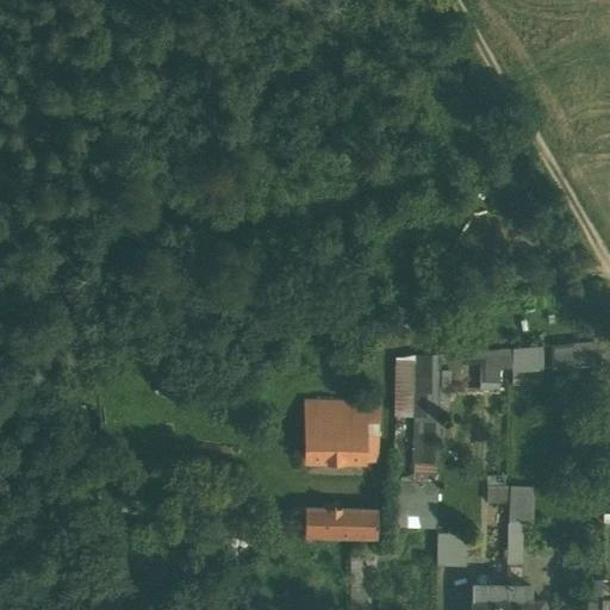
[(552,372),(608,366),(607,340),(552,346),(552,372)]
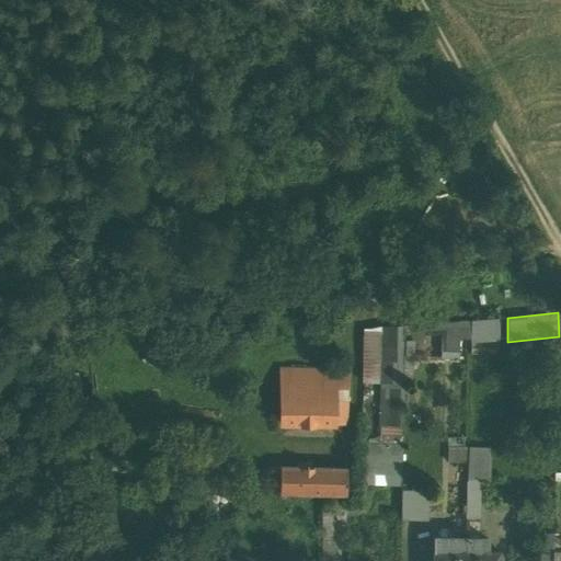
[(471,321),(470,343),(500,341),(497,318),(471,321)]
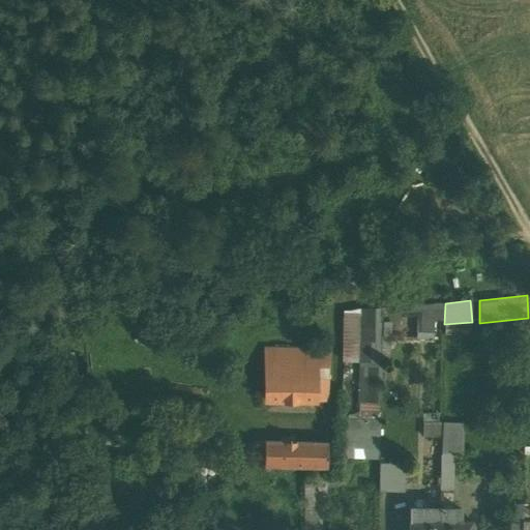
[(375,315),(344,314),(343,360),(373,361),(375,315)]
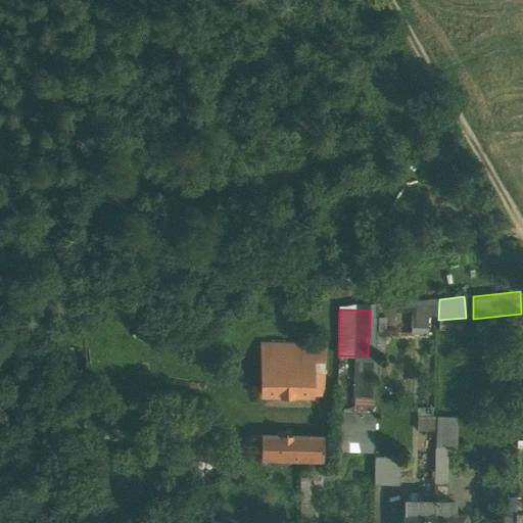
[(325,346),(259,344),(259,347),(264,347),(263,373),(311,374),(311,375),(324,375),(325,346)]
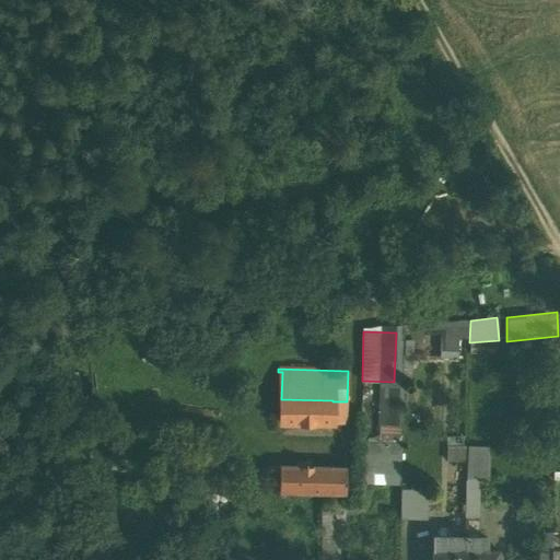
[(401,392),(378,392),(377,440),(400,440),(401,392)]
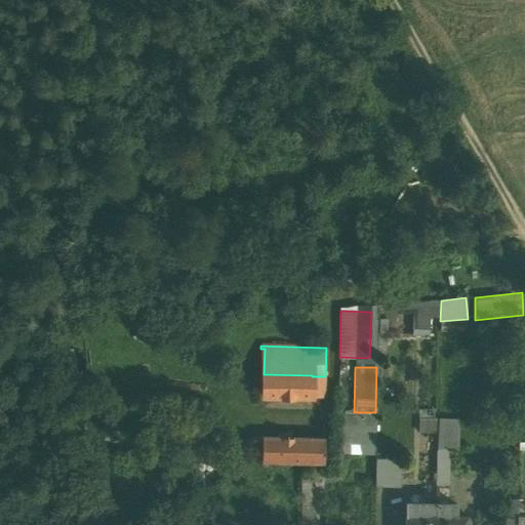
[(312,375),(264,374),(263,397),(311,398),(312,376),(312,375)]
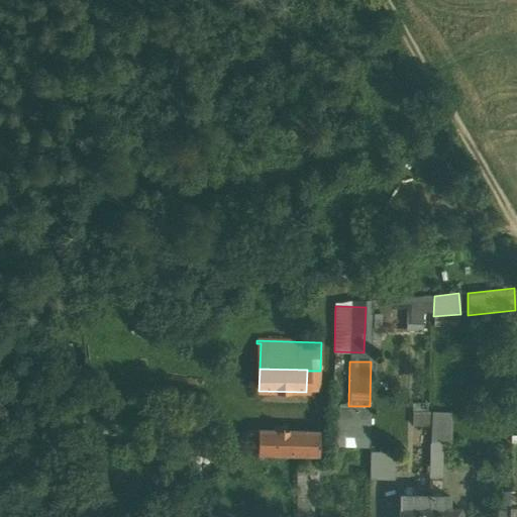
[(371,437),(371,409),(334,408),(333,436),(371,437)]
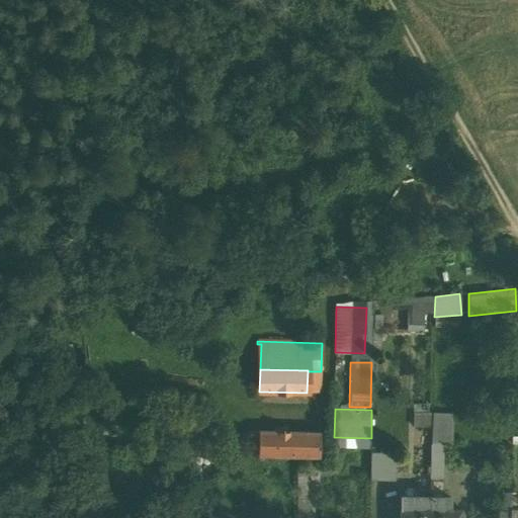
[(319,432),(259,431),(258,456),(319,457),(319,448),(320,448),(320,444),(319,444),(319,432)]
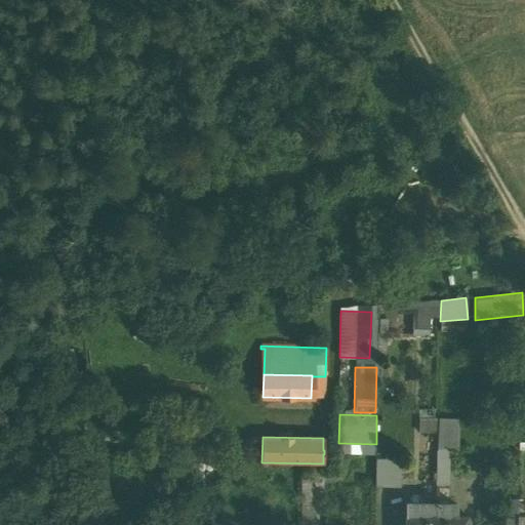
[(447,452),(438,452),(437,487),(447,487),(447,452)]
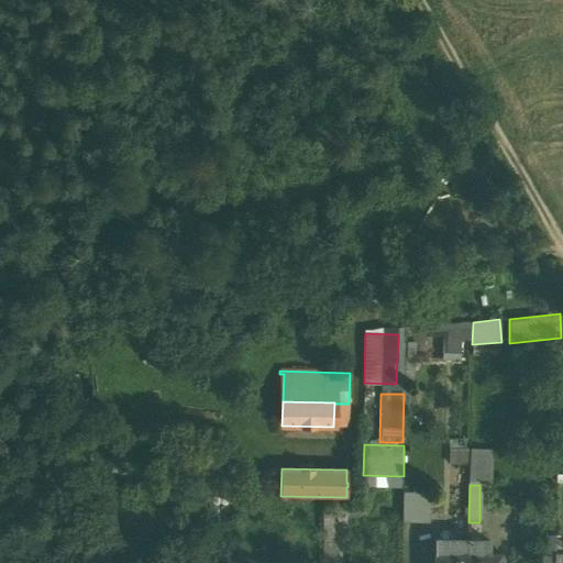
[(430,493),(403,493),(403,522),(430,522),(430,493)]
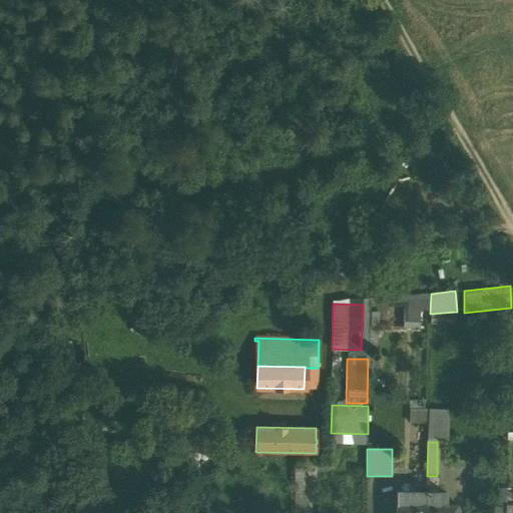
[(506,489),(492,489),(491,512),(506,512),(506,505),(506,489)]
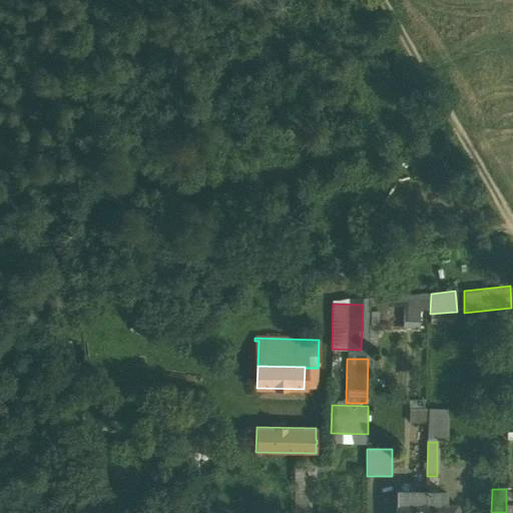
[(427,505),(427,493),(398,493),(397,504),(427,505)]
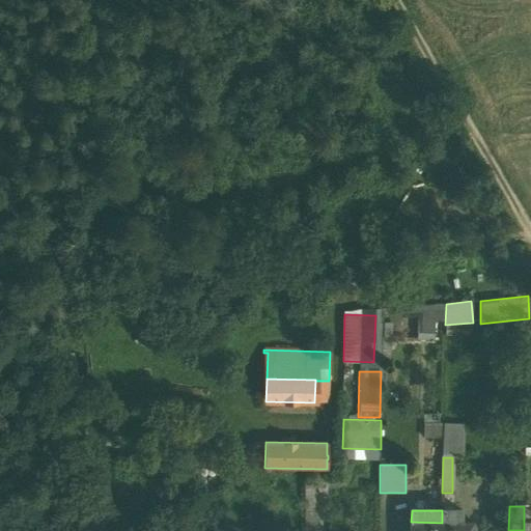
[(442,510),(442,523),(469,523),(469,511),(442,510)]
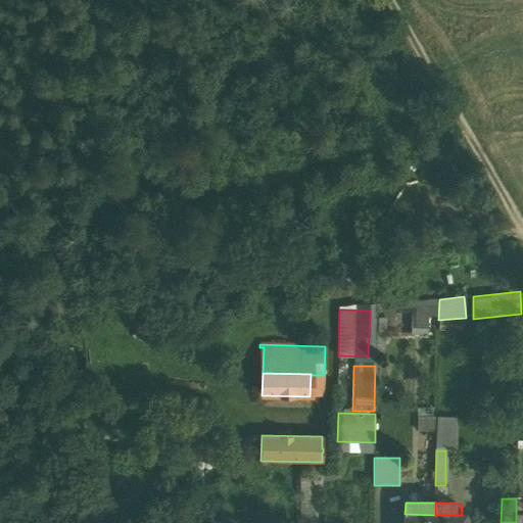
[(434,522),(435,515),(405,514),(405,522),(434,522)]
